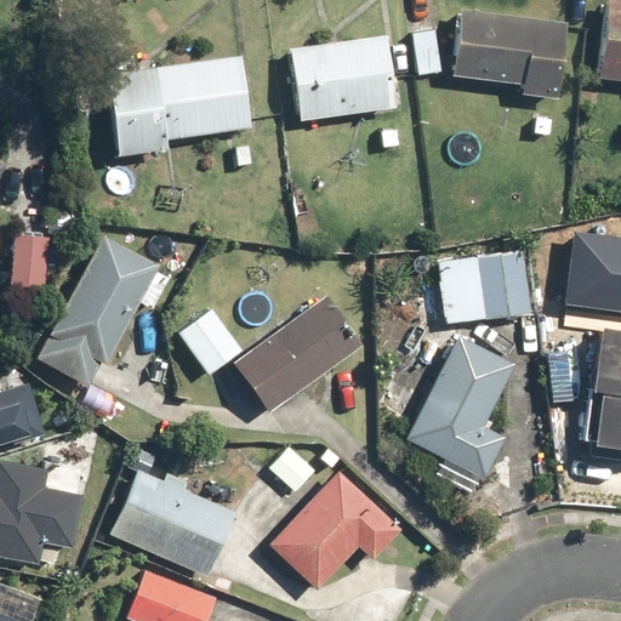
[(620,4),(607,3),(602,77),(620,78),(620,4)]
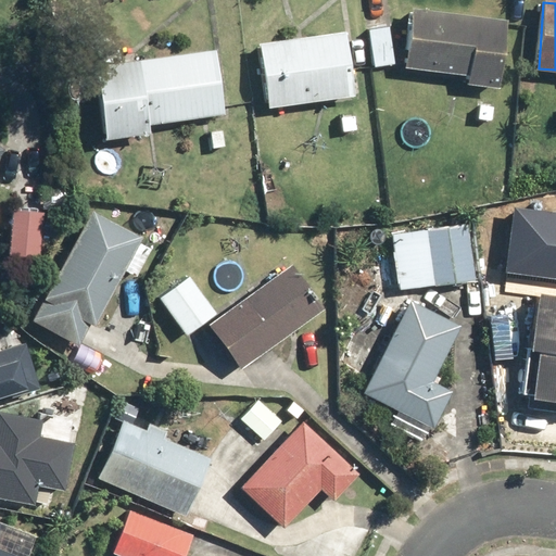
[(407,7),(406,21),(411,21),(405,66),(467,74),(466,84),(496,87),(505,20),(407,7)]
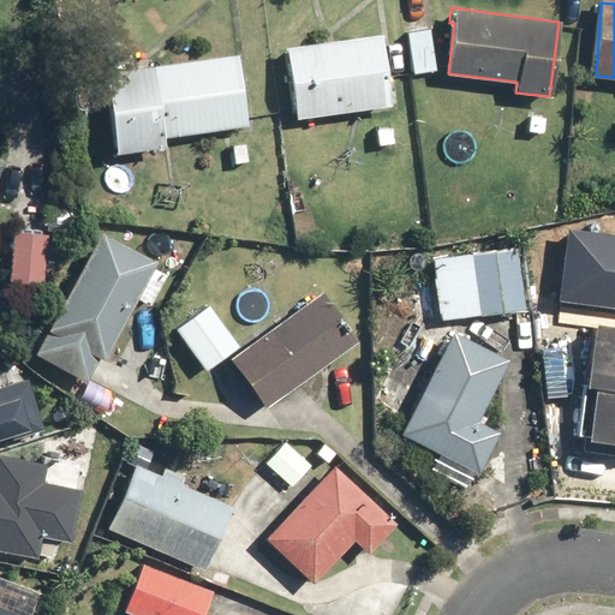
[(434,28),(410,30),(413,71),(437,69),(434,28)]
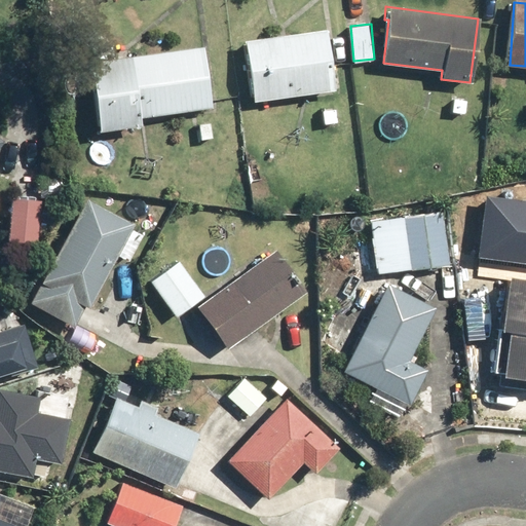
[(327,29),(243,41),(252,102),(335,90),(327,29)]
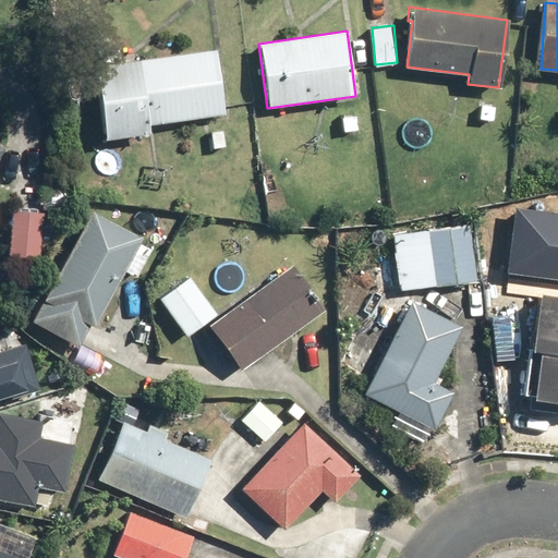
[(106,138),(150,134),(149,123),(223,114),(216,51),(97,65),(106,138)]
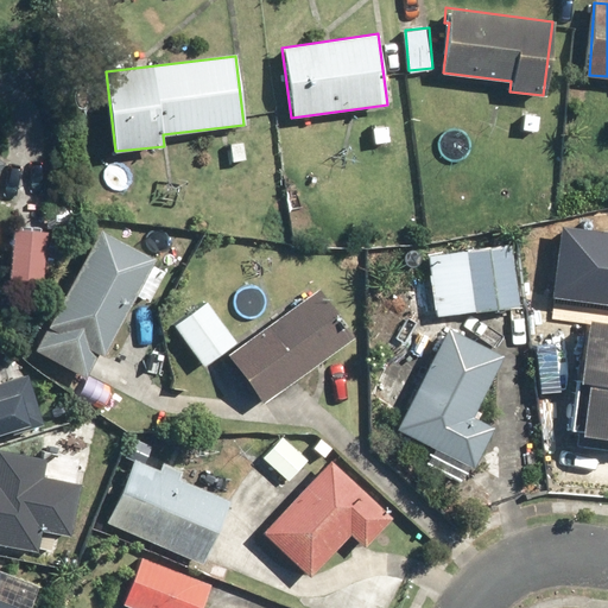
[(247,137),(223,140),(227,168),(251,164),(247,137)]
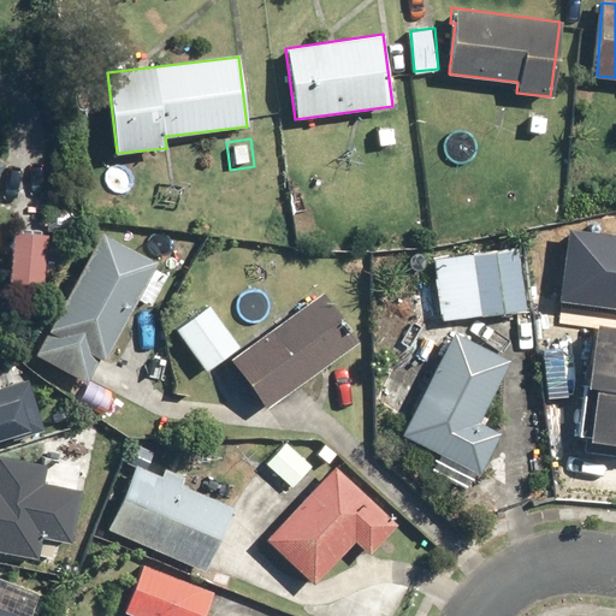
[(615,236),(566,230),(557,296),(615,303),(615,236)]
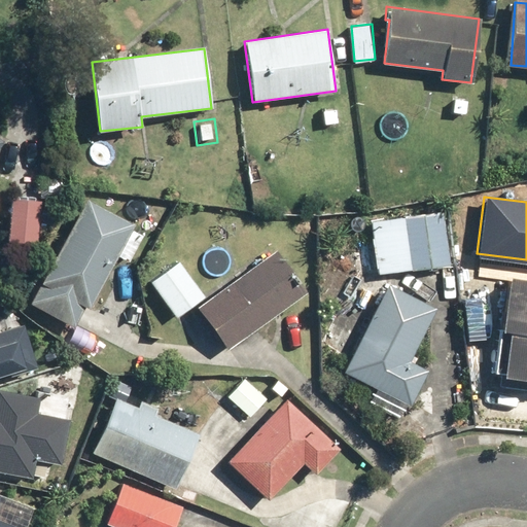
[(41,198),(9,198),(8,240),(40,241),(41,198)]
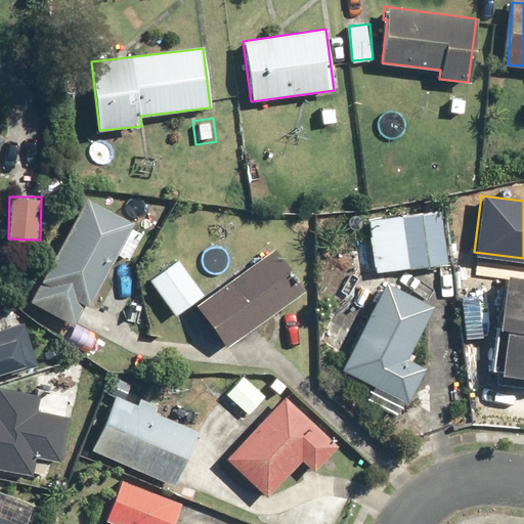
[(141,234),(131,229),(134,224),(85,198),(31,300),(74,323),(83,305),(89,308),(118,254),(128,260),(141,234)]
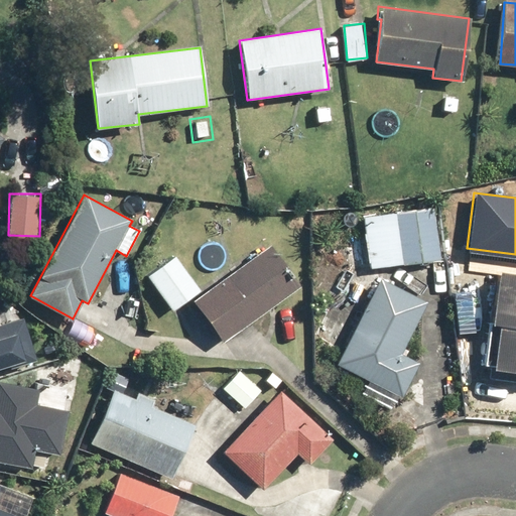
[(364,215),(369,265),(440,259),(435,209),(364,215)]
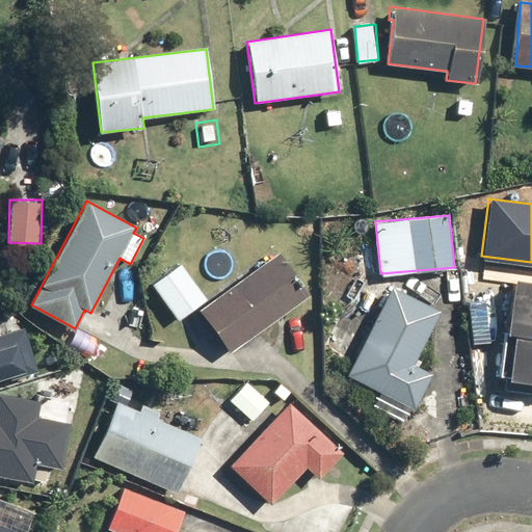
[(287,283),(296,275),(278,251),(200,310),(232,352),(300,301),(287,283)]
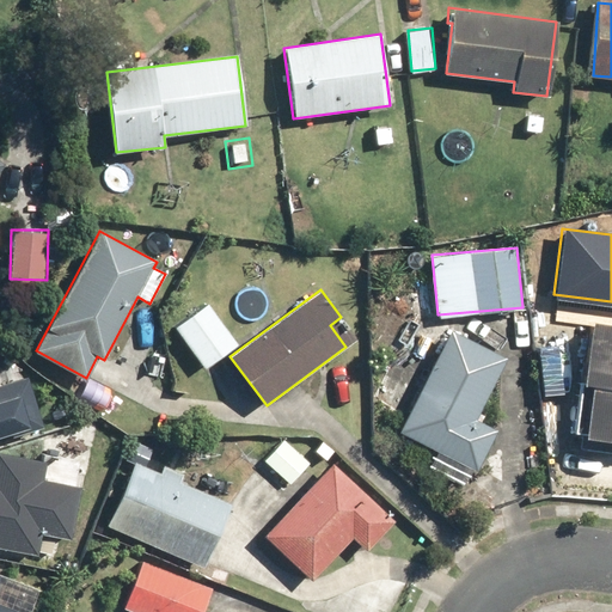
[(207,306),(177,329),(206,367),(236,346),(207,306)]
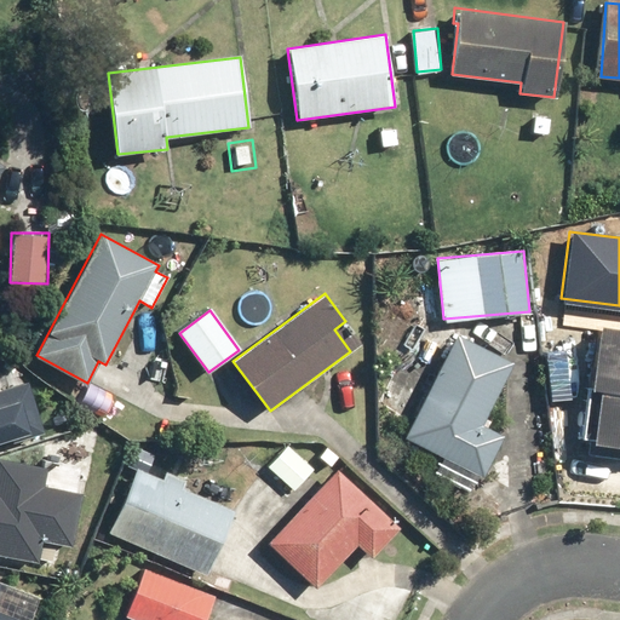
[(619,327),(597,326),(591,388),(598,389),(592,443),(619,445),(619,327)]
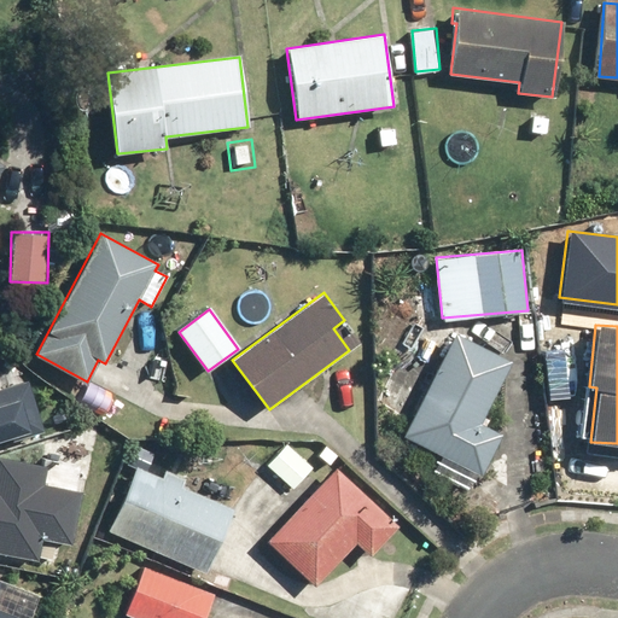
[(481,424),(509,360),(453,333),(406,437),(484,472),(501,433),(481,424)]
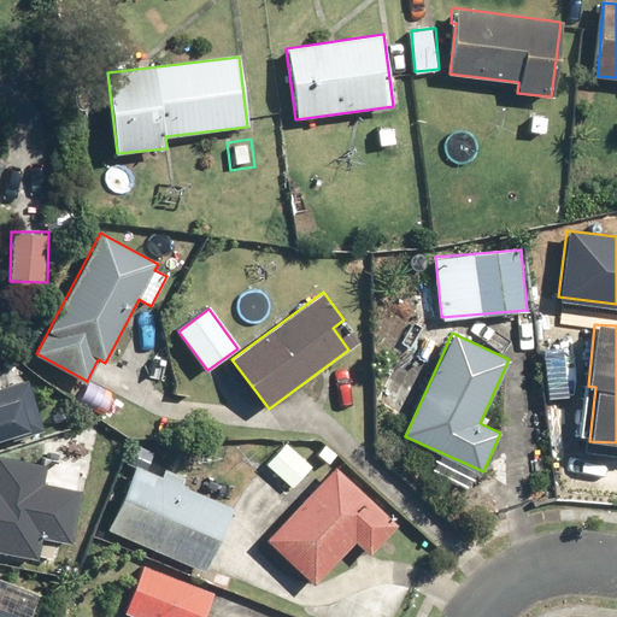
[(0,387),(0,434),(39,423),(25,380),(0,387)]
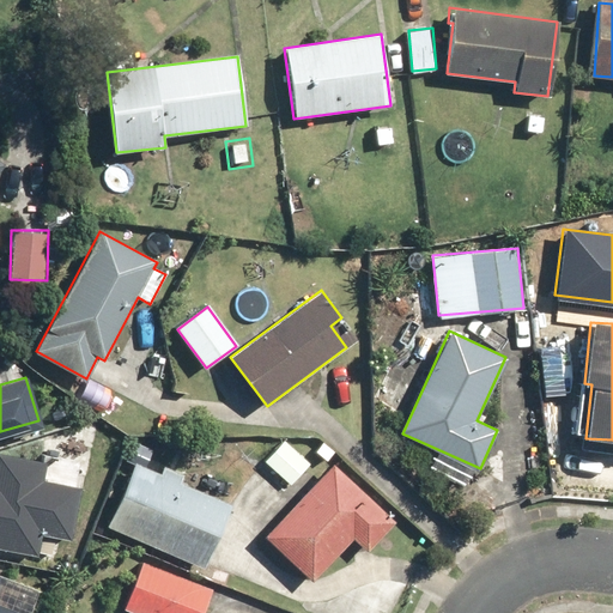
[(284,439),(263,460),(290,485),(310,465),(284,439)]
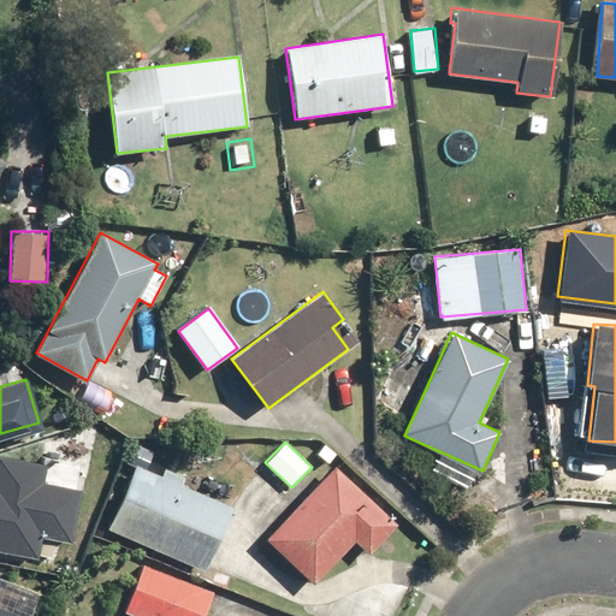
[(0,549),(39,552),(40,537),(72,540),(77,490),(41,486),(43,461),(0,456),(0,549)]
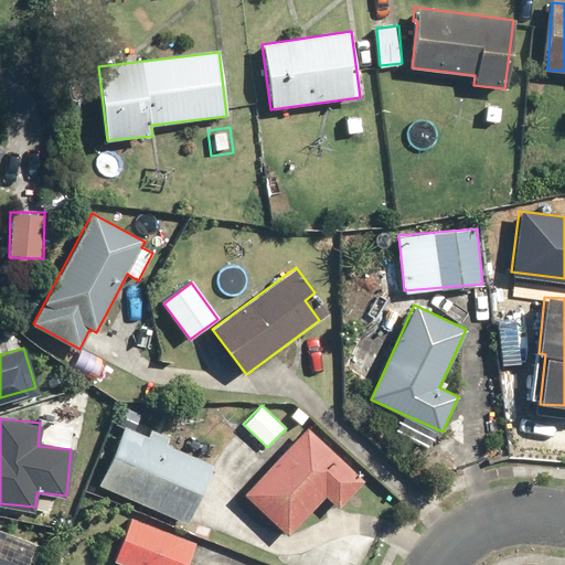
[(213,466),(166,445),(169,436),(130,418),(100,483),(188,523),(213,466)]
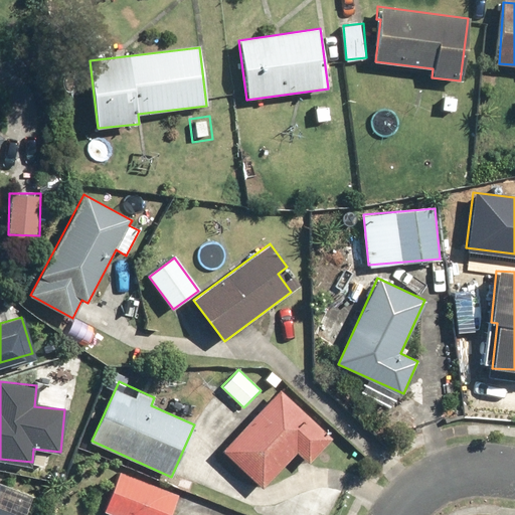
[(297,453),(308,464),(331,439),(280,389),(223,449),(264,487),(297,453)]
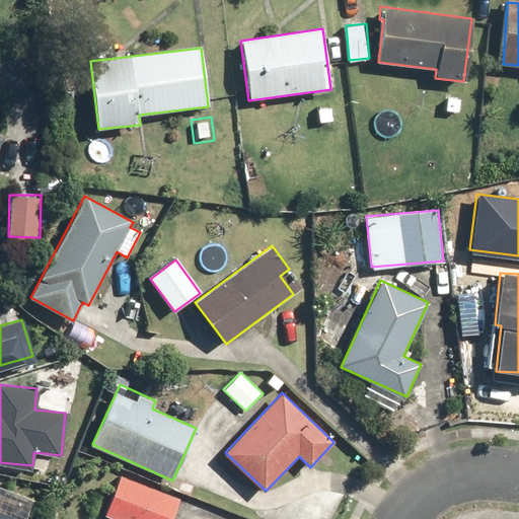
[(171,518),(180,499),(120,472),(102,512),(119,518),(171,518)]
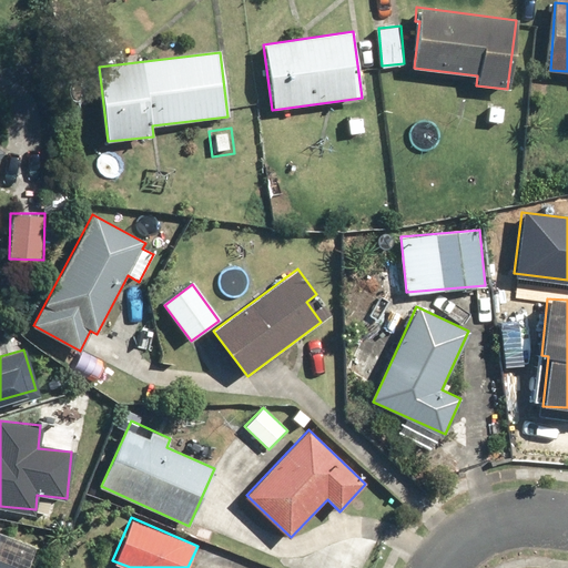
[(26,567),(33,548),(0,534),(0,567),(26,567)]
